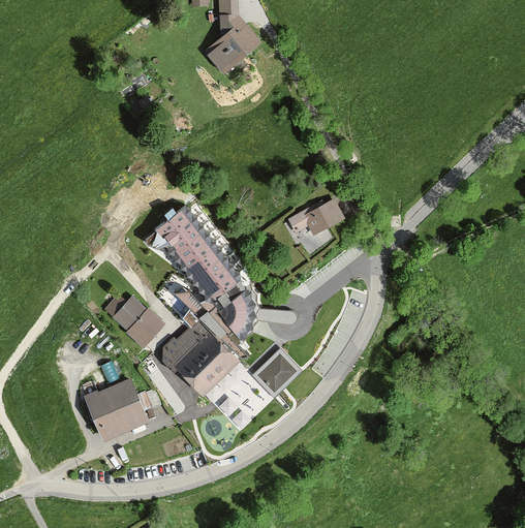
[(214,0),(215,41),(237,27),(236,0),(214,0)]
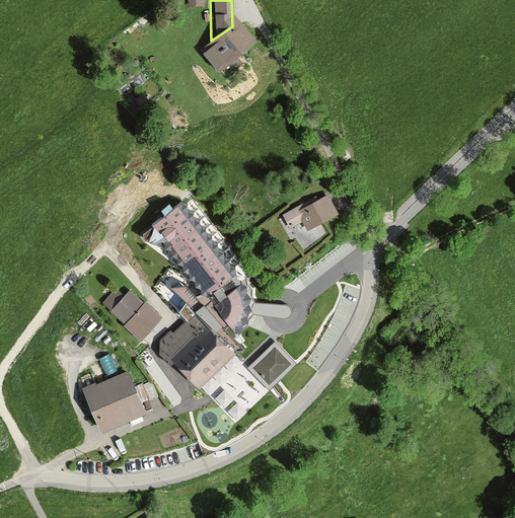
[(211,41),(199,49),(215,72),(252,46),(237,22),(232,26),(211,41)]
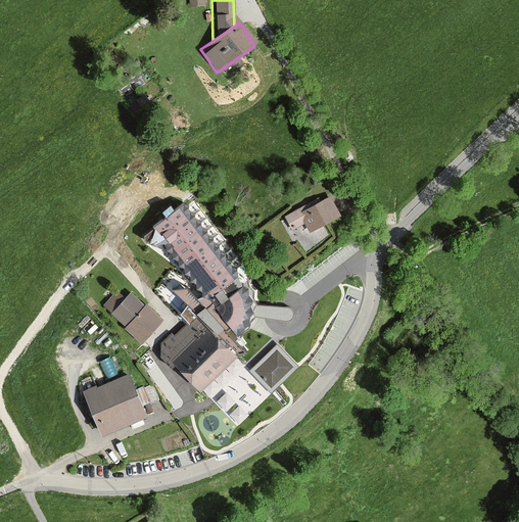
[(345,219),(334,198),(312,210),(310,207),(289,219),(296,233),(310,226),(316,235),(345,219)]
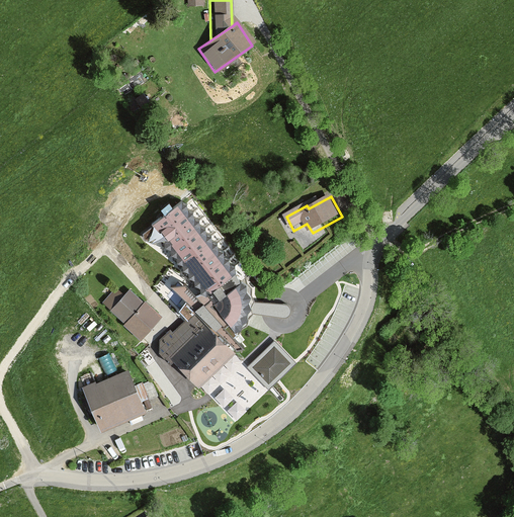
[(249,293),(246,285),(237,277),(179,210),(152,235),(209,299),(194,312),(158,346),(195,386),(232,352),(225,344),(241,330),(248,319),(250,304),(249,293)]
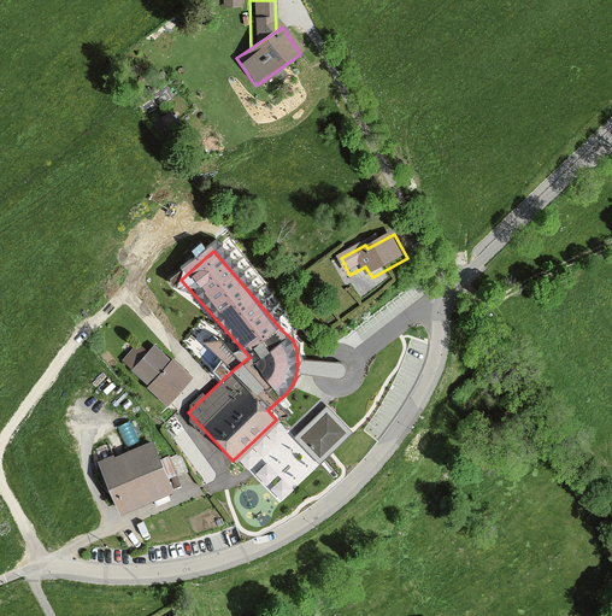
[(189,377),(151,344),(127,373),(165,405),(189,377)]
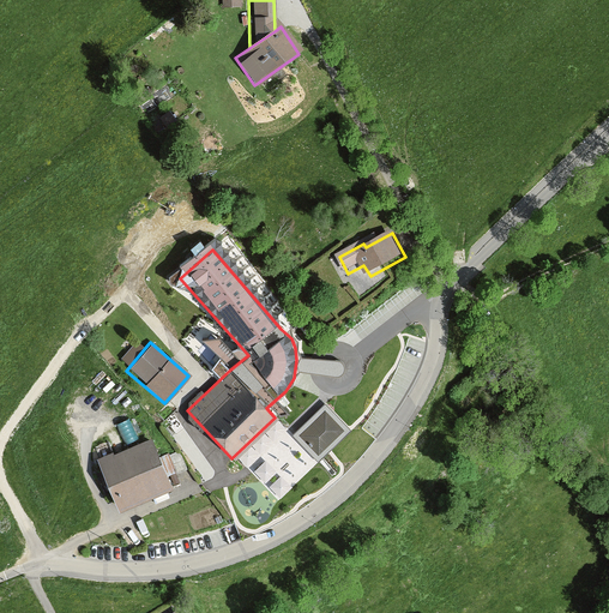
[(384,386),(375,374),(299,425),(319,457),(345,440),(332,421),(384,386)]
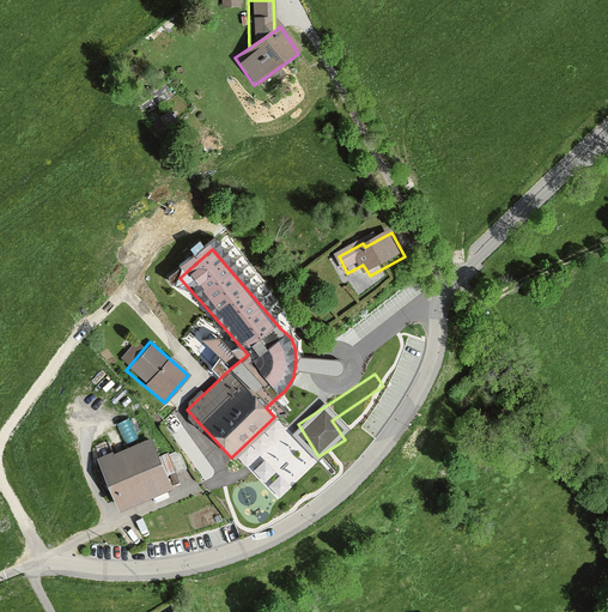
[(169,489),(149,437),(96,460),(116,510),(169,489)]
